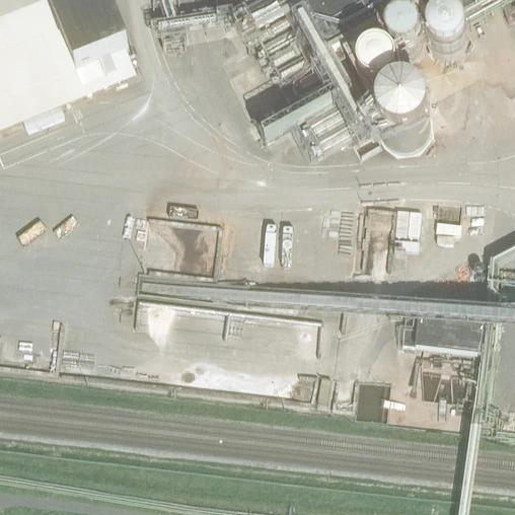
[(0,0),(0,103),(28,92),(76,72),(46,0),(0,0)]
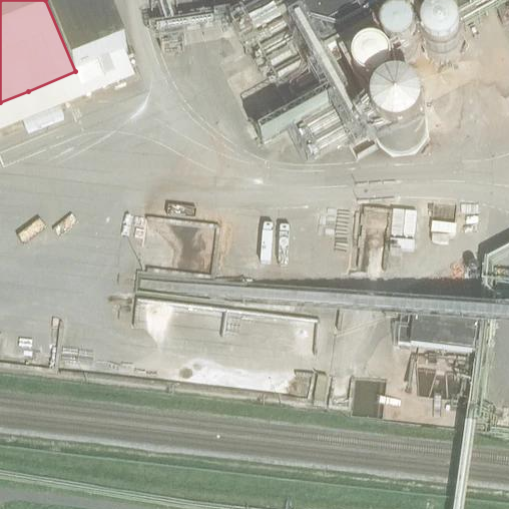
[(47,0),(77,71),(129,49),(108,0),(47,0)]
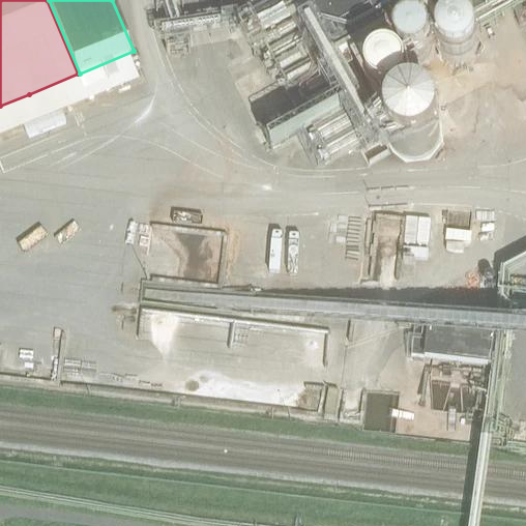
[(298,0),(334,62),(387,32),(370,0),(478,0),(486,11),(505,0),(298,0)]
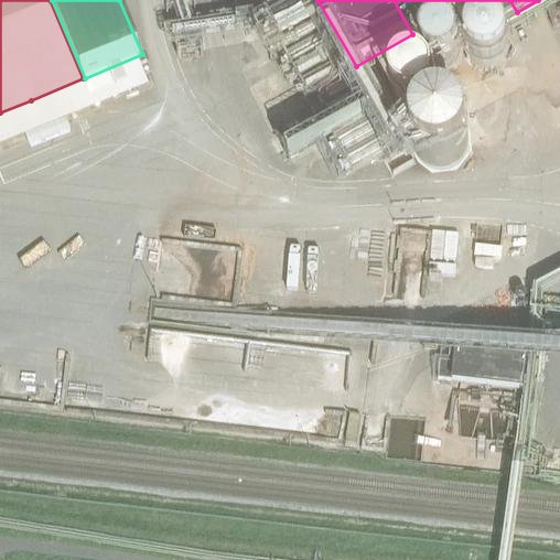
[(487,77),(486,75),(484,73),(482,71),(480,70),(476,68),(474,67),(471,67),(469,67),(465,67),(463,68),(460,70),(458,72),(455,73),(453,75),(452,77),(450,81),(450,83),(449,86),(449,88),(449,92),(450,94),(450,97),(452,99),(453,101),(455,104),(458,106),(460,107),(463,108),(465,109),(469,109),(471,109),(474,109),(477,108),(480,107),(482,106),(484,104),(486,101),(488,99),(490,97),(491,94),(491,92),(491,88),(491,85),(491,83),(490,79),(487,77)]
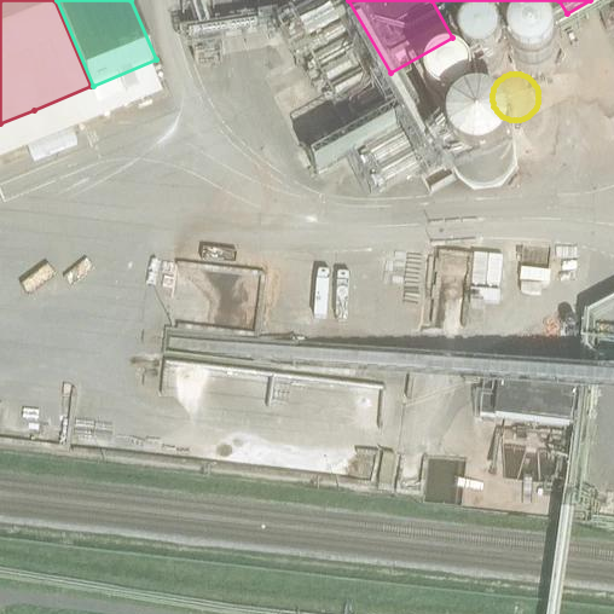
[(482,90),(480,87),(479,85),(475,84),(473,82),(470,81),(467,80),(464,80),(461,80),(457,81),(455,82),(452,84),(449,85),(446,87),(445,90),(442,92),(441,96),(440,98),(440,102),(440,104),(440,108),(441,110),(442,114),(444,116),(446,119),(449,121),(451,122),(453,125),(457,126),(459,126),(463,126),(467,126),(469,126),(473,125),(475,123),(478,121),(480,120),(482,116),(484,114),(485,111),(486,108),(486,105),(486,102),(486,99),(485,96),(484,93),(482,90)]
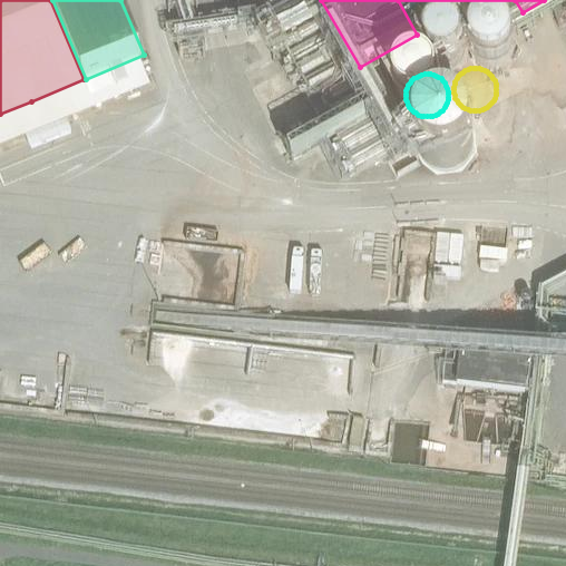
[(339,104),(275,139),(285,156),(349,122),(339,104)]
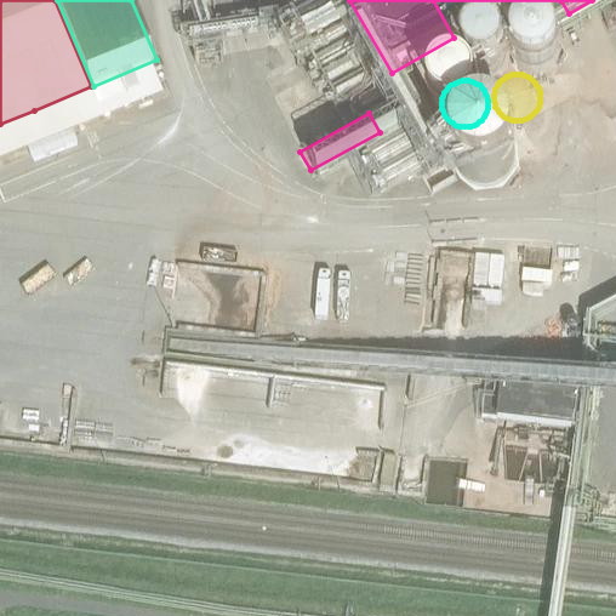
[(446,130),(445,127),(443,125),(440,123),(438,121),(434,120),(431,120),(428,119),(425,119),(422,120),(418,121),(416,123),(414,124),(411,126),(409,129),(408,131),(406,135),(405,137),(404,141),(404,144),(405,147),(405,150),(406,153),(409,155),(410,158),(412,160),(415,163),(418,164),(421,165),(425,165),(427,166),(431,166),(434,165),(437,164),(439,163),(443,161),(444,159),(446,157),(449,154),(450,150),(450,148),(451,144),(451,141),(450,138),(450,135),(449,132),(446,130)]
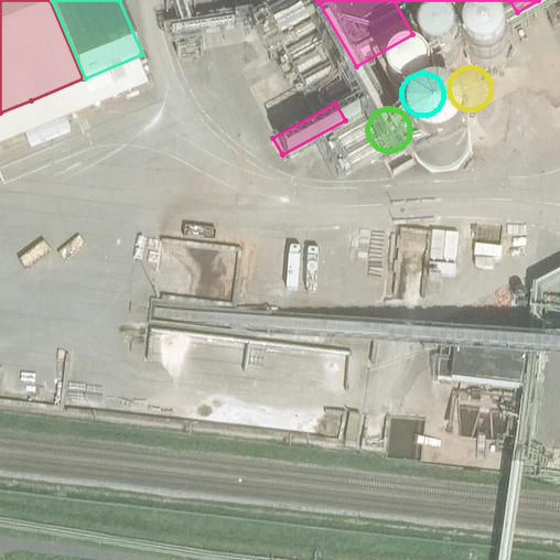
[(341,164),(359,152),(346,132),(327,143),(341,164)]
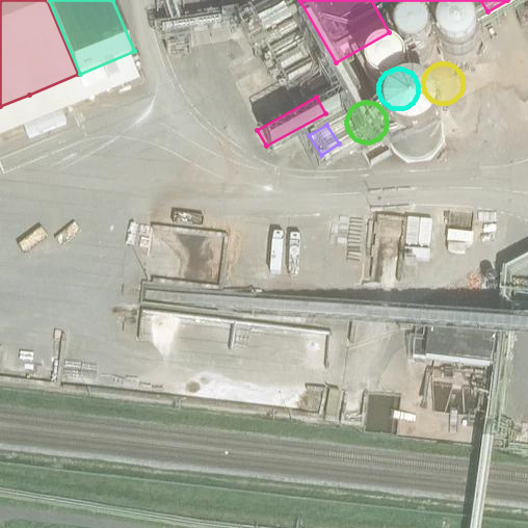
[(444,246),(463,251),(467,231),(448,227),(444,246)]
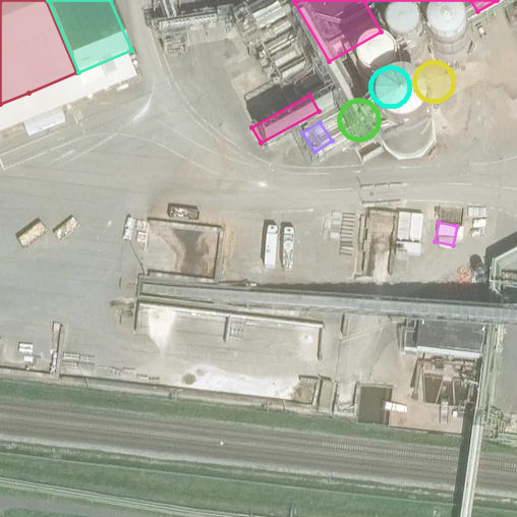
[(448,317),(408,311),(407,322),(416,323),(412,351),(479,359),(482,328),(448,324),(448,317)]
